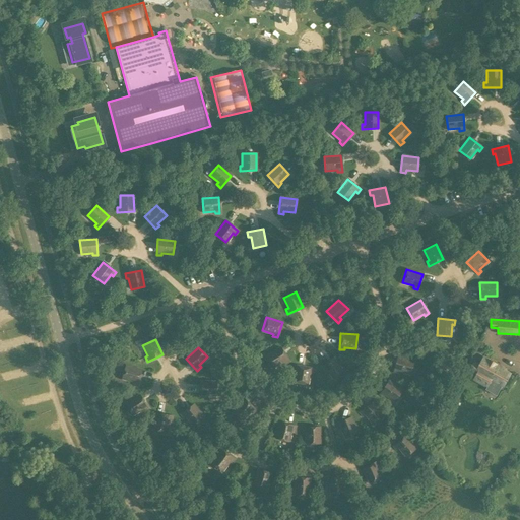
[(284,364),(288,361),(280,347),(266,355),(273,368),(283,362),(284,364)]
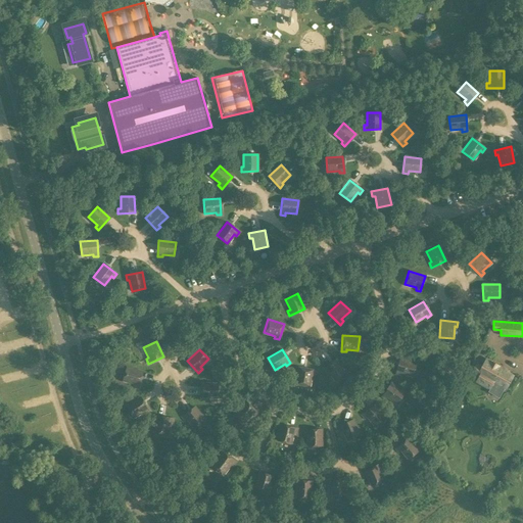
[(412,376),(416,363),(399,358),(395,374),(400,375),(400,373),(412,376)]
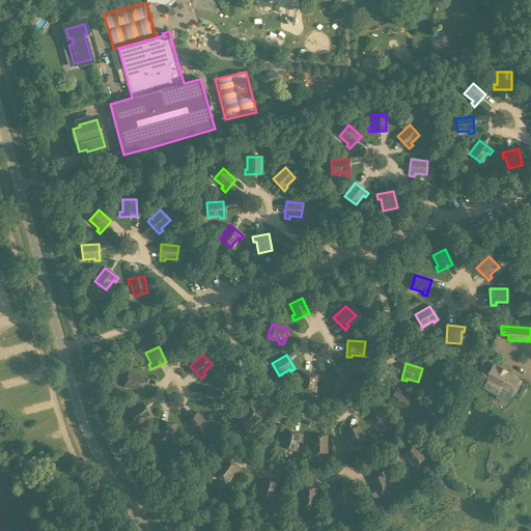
[(340,386),(352,378),(341,364),(328,374),(331,379),(333,376),(340,386)]
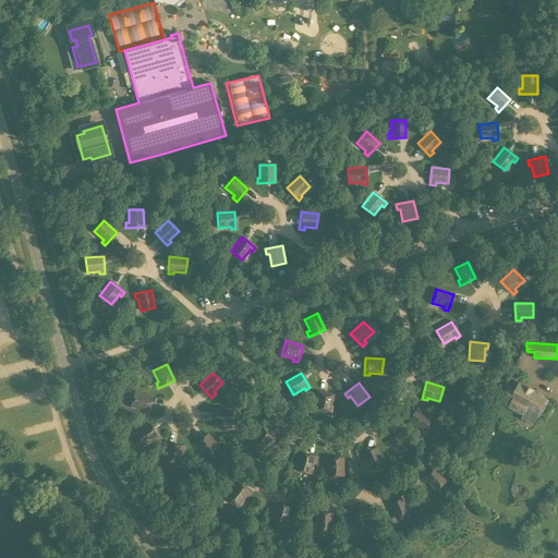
[(519,383),(514,390),(508,387),(502,397),(510,401),(507,408),(522,416),(526,408),(540,415),(547,401),(534,393),(535,392),(519,383)]
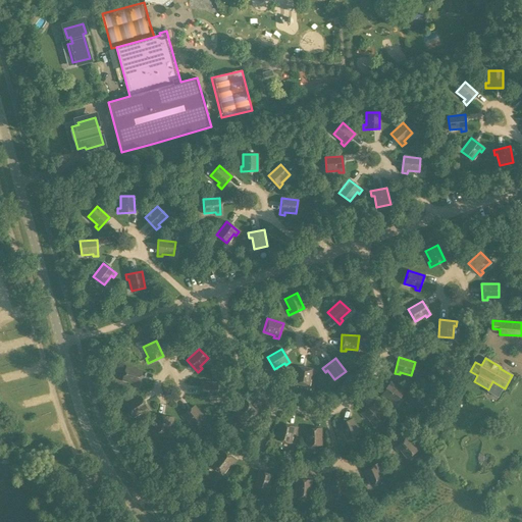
[(138,387),(142,371),(125,367),(122,380),(134,383),(133,385),(138,387)]
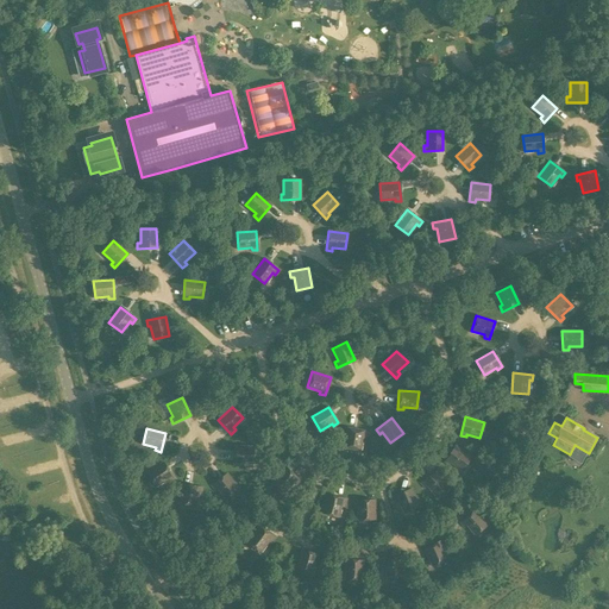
[(365,438),(366,432),(347,428),(344,447),(359,450),(362,437),(365,438)]
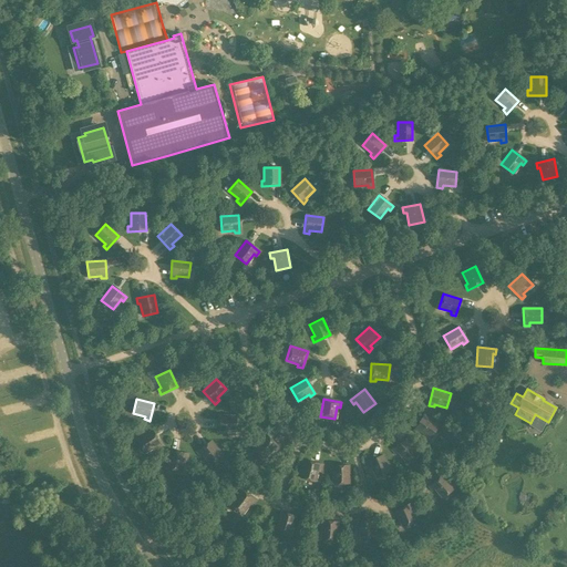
[(235,431),(236,416),(218,414),(216,433),(222,433),(223,430),(235,431)]
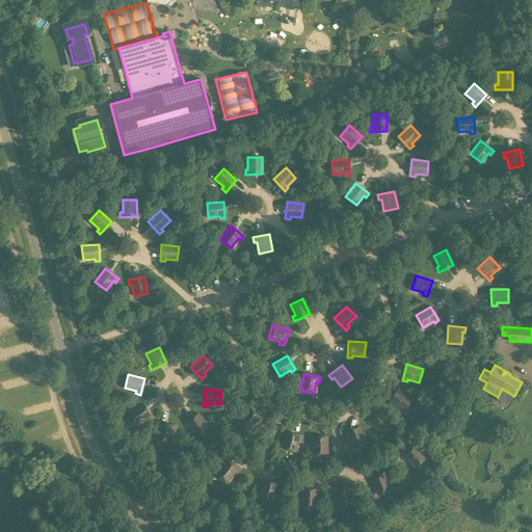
[(404,410),(411,399),(397,390),(388,403),(393,406),(394,404),(404,410)]
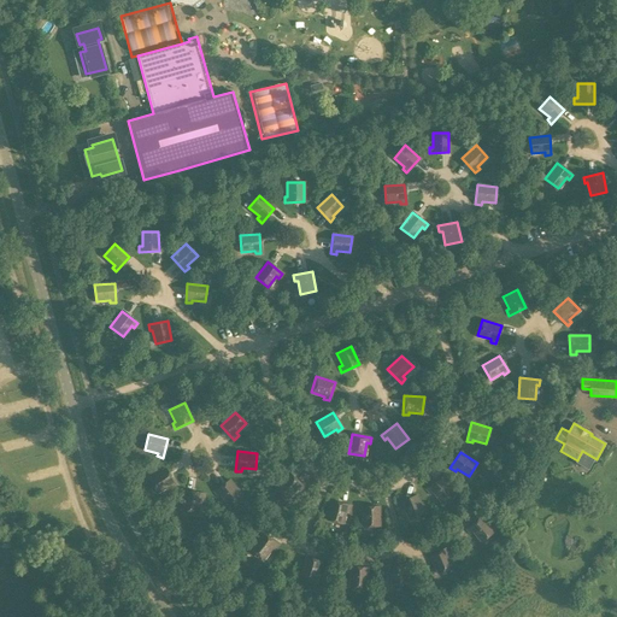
[(170,488),(176,485),(165,469),(148,479),(157,493),(169,486),(170,488)]
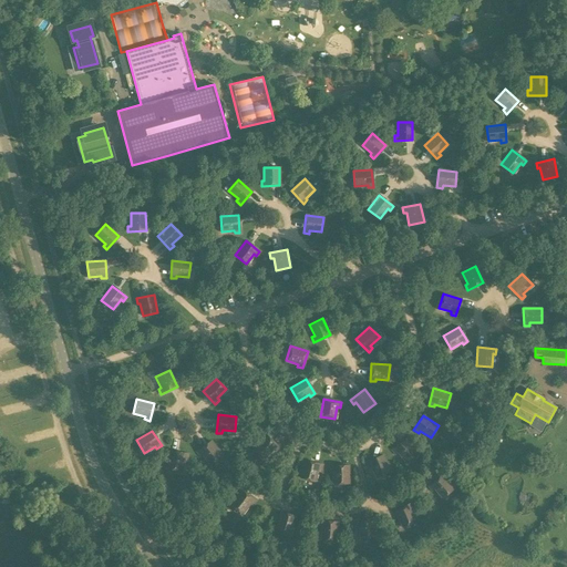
[(275,451),(279,447),(266,434),(254,447),(264,459),(272,449),(275,451)]
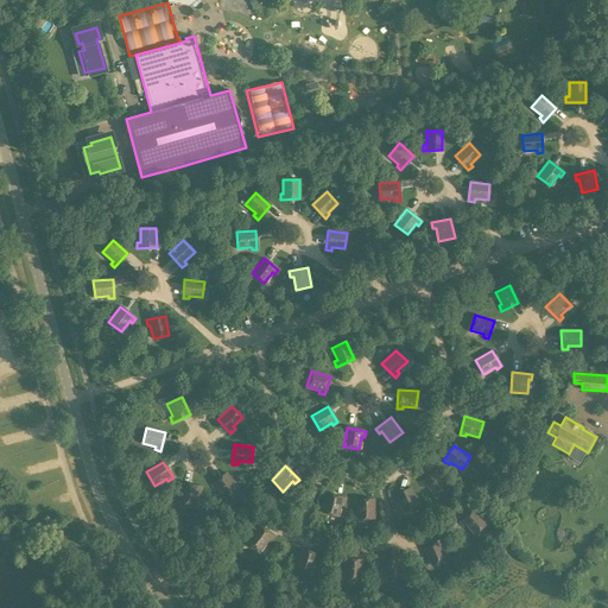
[(435,495),(448,485),(435,470),(420,482),(424,487),(426,485),(435,495)]
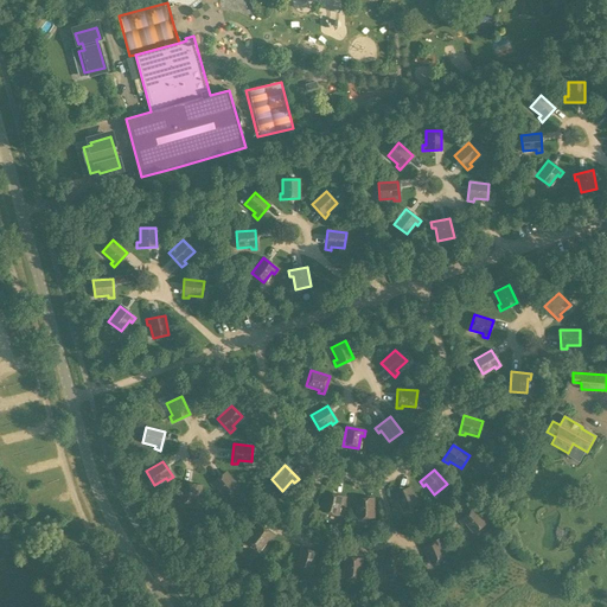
[(224,497),(237,487),(225,472),(210,484),(213,489),(217,486),(224,497)]
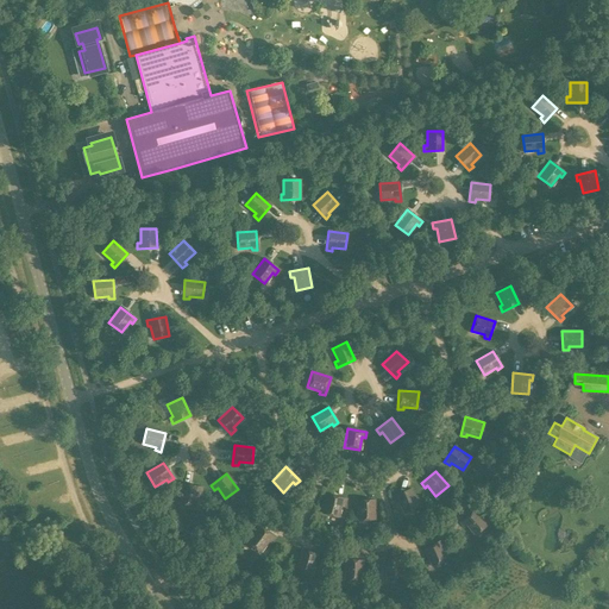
[(201,494),(202,488),(183,484),(180,503),(195,506),(198,493),(201,494)]
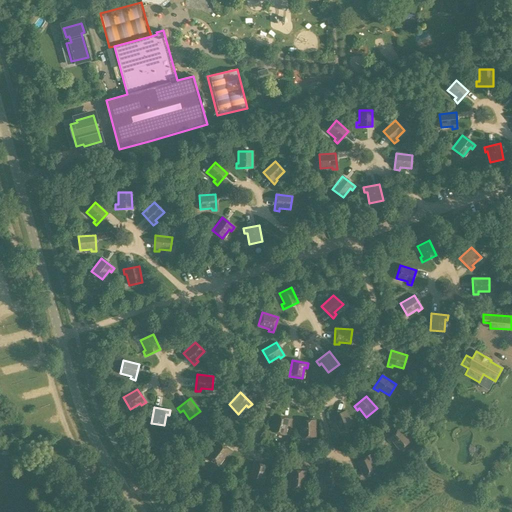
[(340,431),(352,426),(345,411),(331,417),(333,422),(335,421),(340,431)]
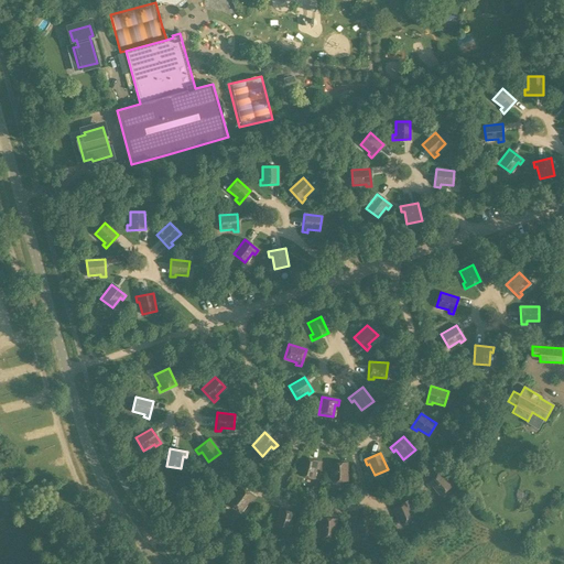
[(320,467),(321,462),(303,457),(299,475),(313,479),(316,467),(320,467)]
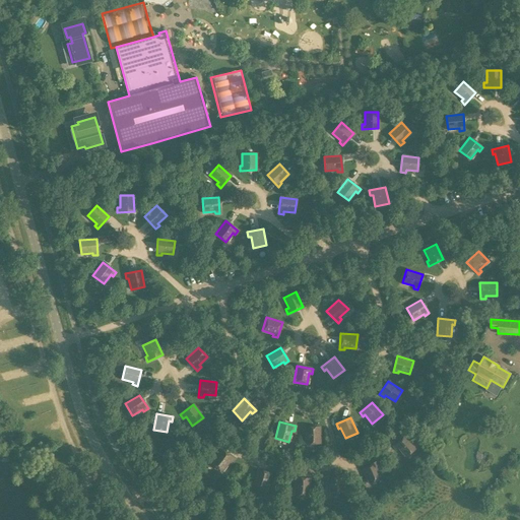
[(306,443),(320,443),(319,427),(303,427),(303,432),(306,432),(306,443)]
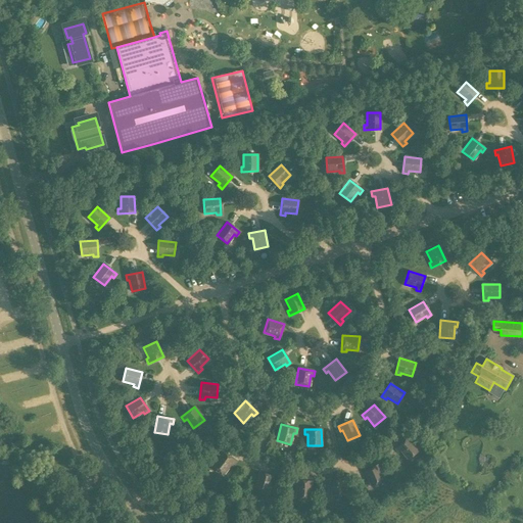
[(409,460),(419,450),(408,437),(395,448),(398,453),(400,450),(409,460)]
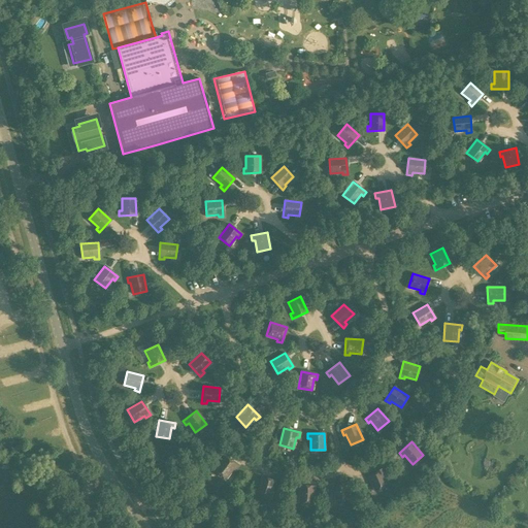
[(235,470),(238,466),(225,456),(215,470),(226,479),(233,469),(235,470)]
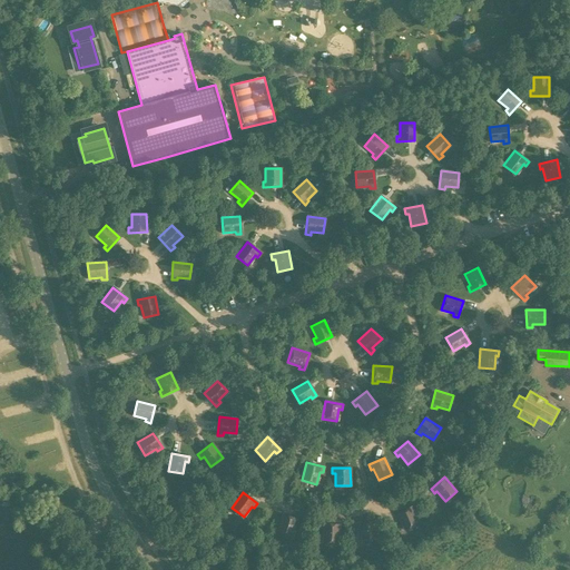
[(404,530),(419,523),(411,507),(394,514),(396,519),(400,518),(404,530)]
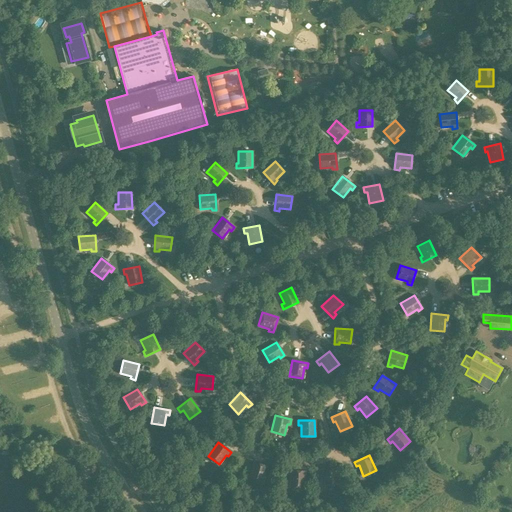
[(268,471),(270,467),(254,462),(249,478),(262,482),(266,471),(268,471)]
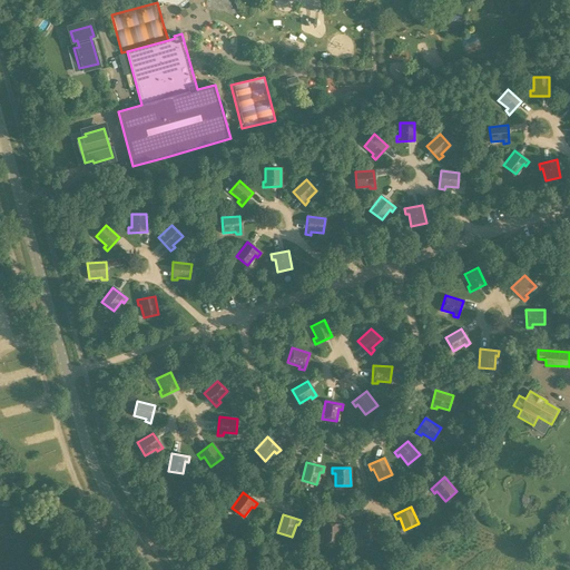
[(363,541),(377,538),(374,520),(356,523),(357,529),(361,529),(363,541)]
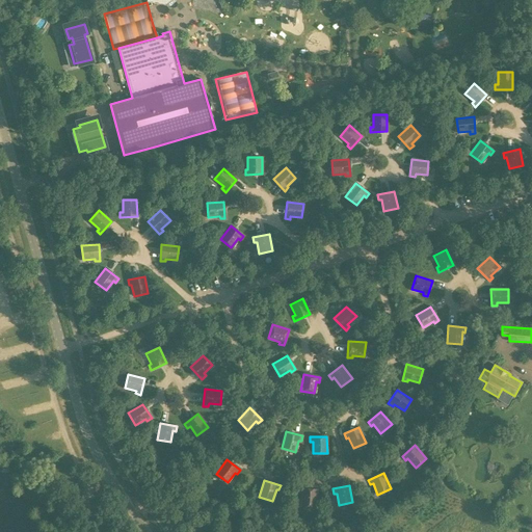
[(316,506),(317,489),(300,488),(299,494),(302,494),(301,505),(316,506)]
